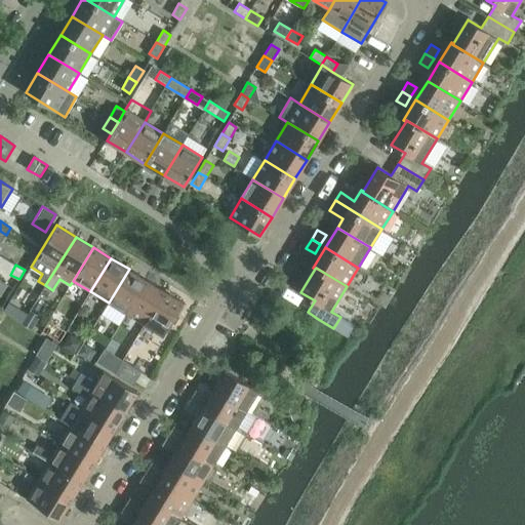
[(126,314),(147,280),(129,269),(109,303),(126,314)]
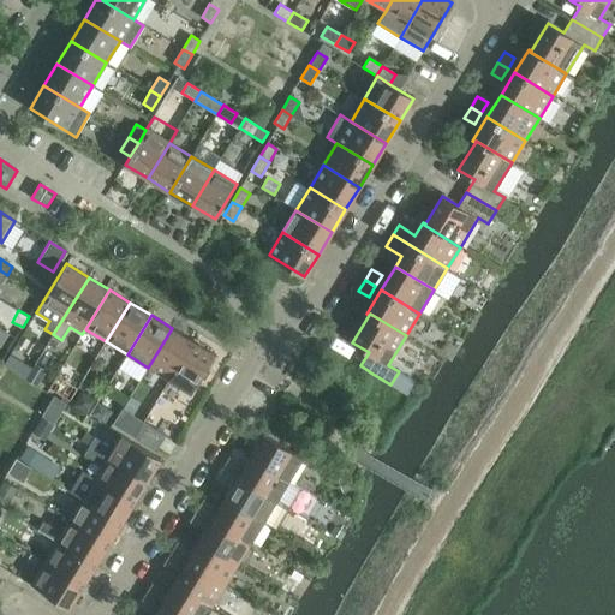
[(169,380),(193,341),(172,328),(148,368),(169,380)]
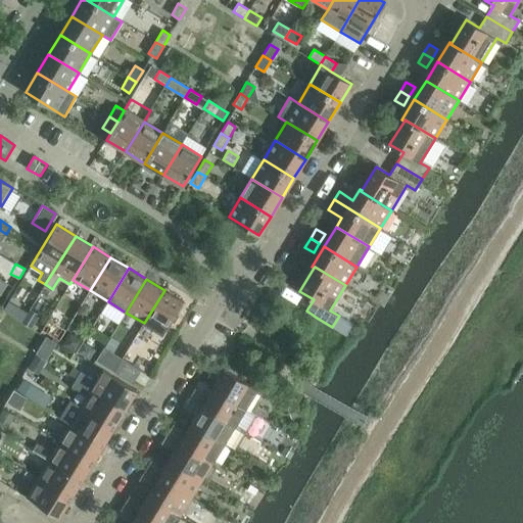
[(162,334),(183,301),(164,290),(144,323),(162,334)]
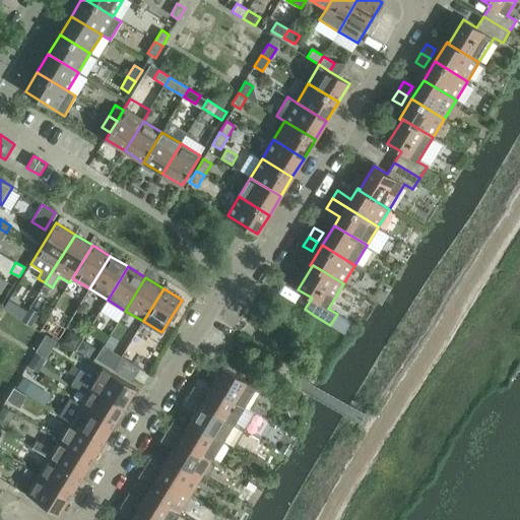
[(18,305),(12,315),(22,320),(27,311),(18,305)]
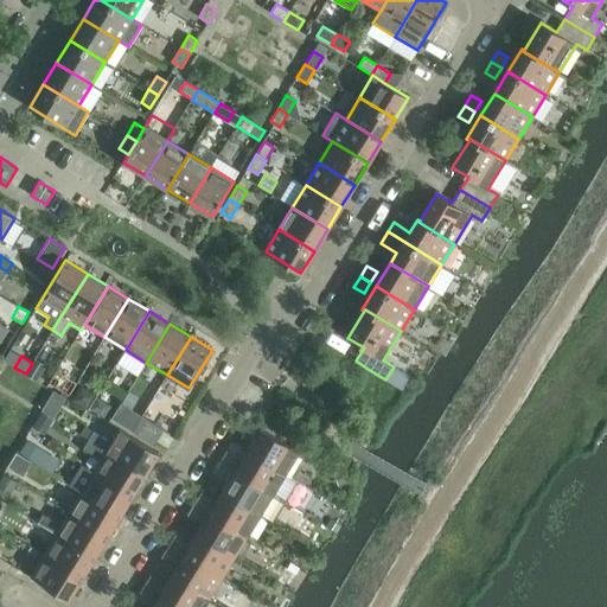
[(34,360),(26,375),(37,381),(45,366),(34,360)]
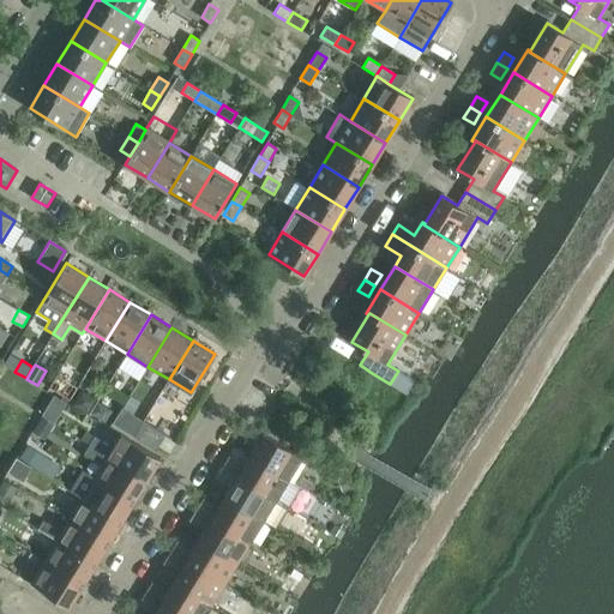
[(82,381),(61,369),(50,386),(71,398),(82,381)]
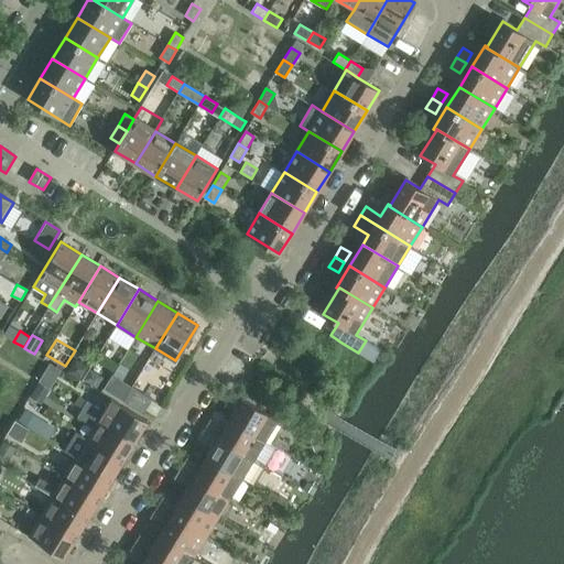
[(133,358),(141,346),(133,342),(126,354),(133,358)]
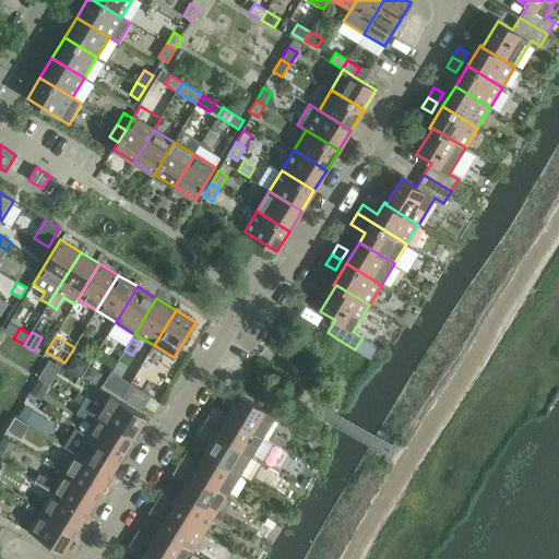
[(81,373),(87,361),(75,354),(69,366),(81,373)]
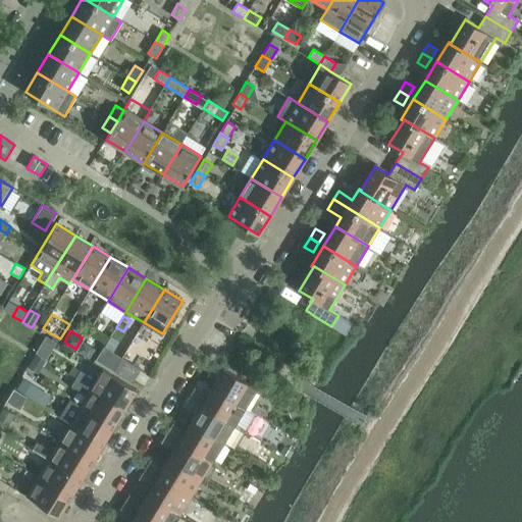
[(46,336),(36,353),(44,358),(54,342),(46,336)]
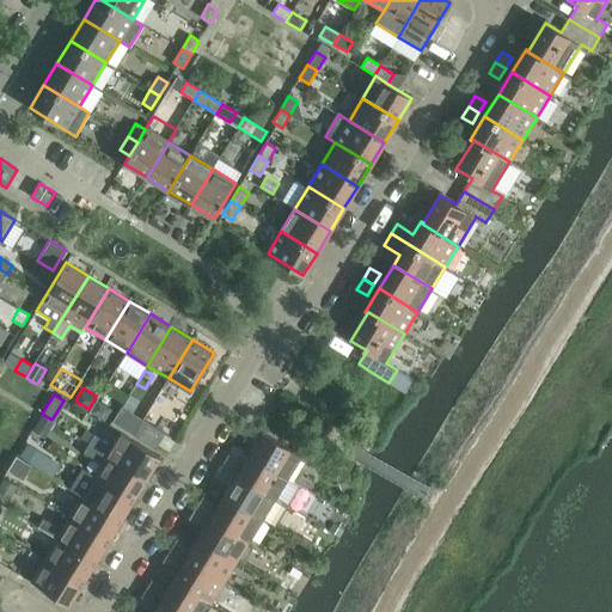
[(110,408),(98,401),(91,412),(103,420),(110,408)]
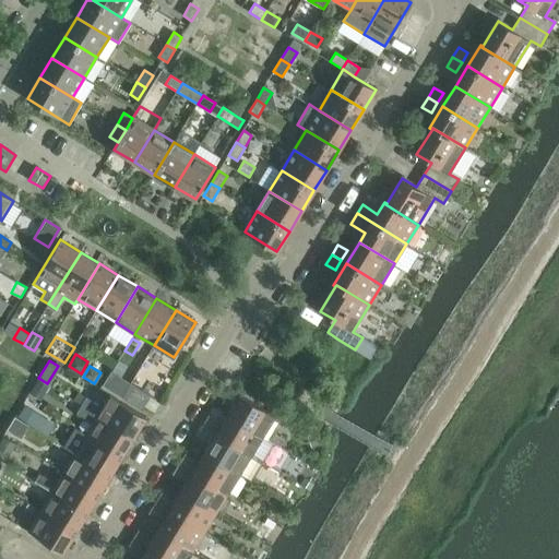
[(38,379),(30,392),(40,399),(48,385),(38,379)]
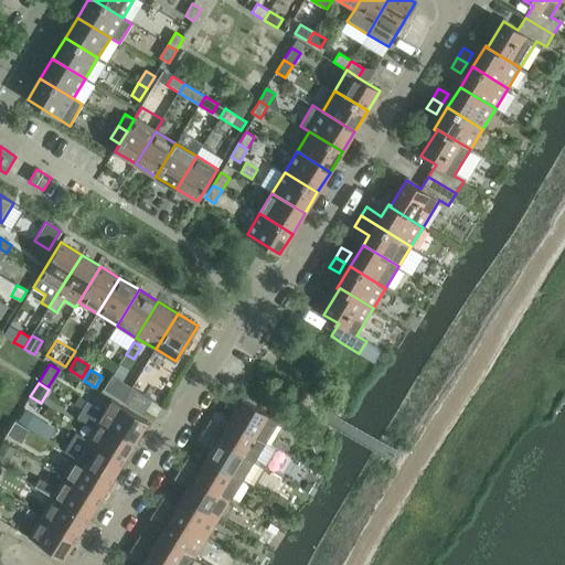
[(123,402),(144,414),(151,402),(131,390),(123,402)]
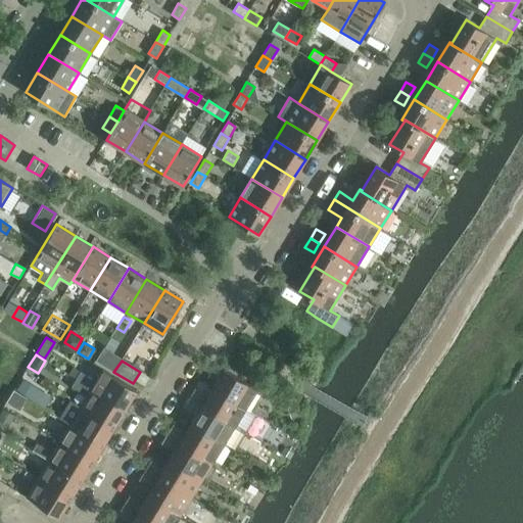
[(260,391),(225,369),(212,388),(246,409),(262,418),(267,411),(259,407),(260,391)]
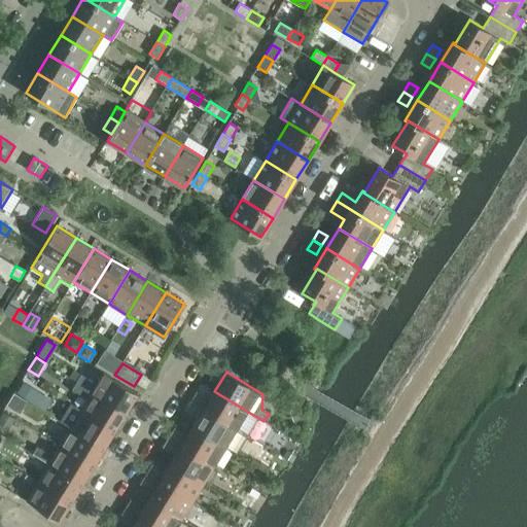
[(138,393),(104,373),(93,392),(127,412),(138,393)]
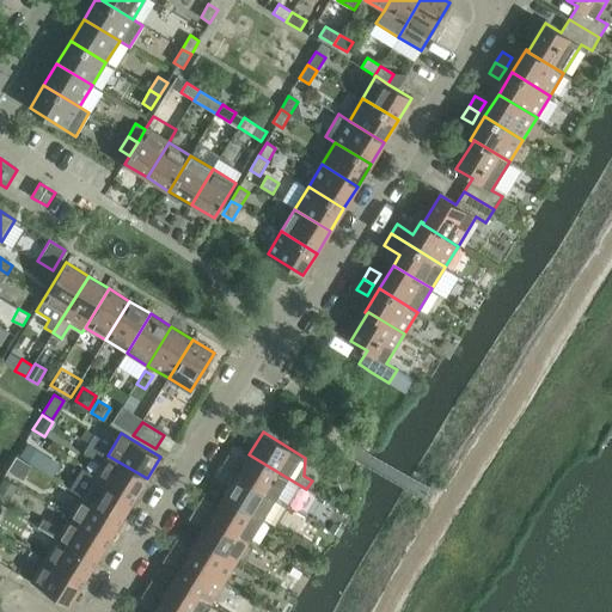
[(108,444),(95,435),(90,444),(103,452),(108,444)]
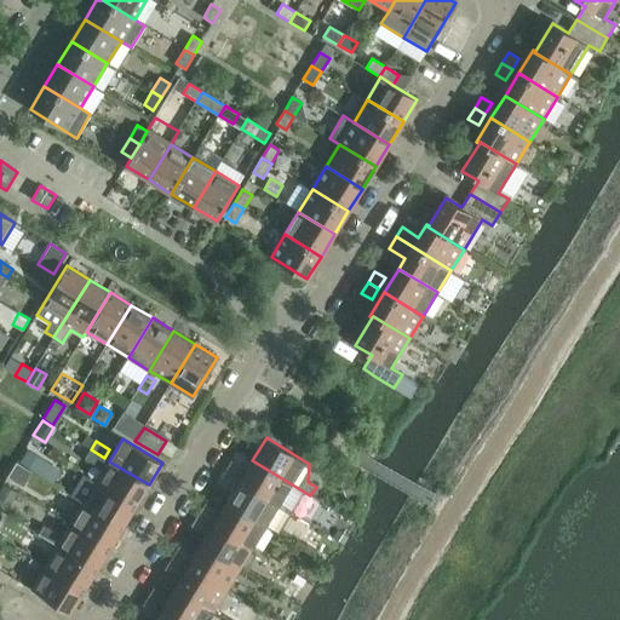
[(85,458),(99,466),(102,472),(96,482),(136,506),(149,484),(109,461),(104,458),(91,449),(85,458)]
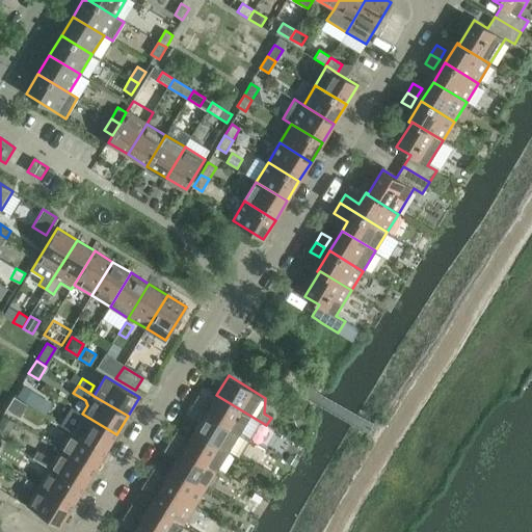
[(23,388),(17,398),(29,405),(35,395),(23,388)]
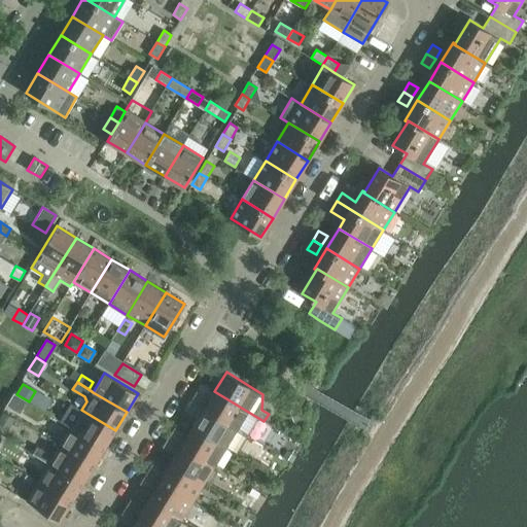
[(210,399),(197,391),(190,401),(237,429),(248,412),(214,391),(210,399)]
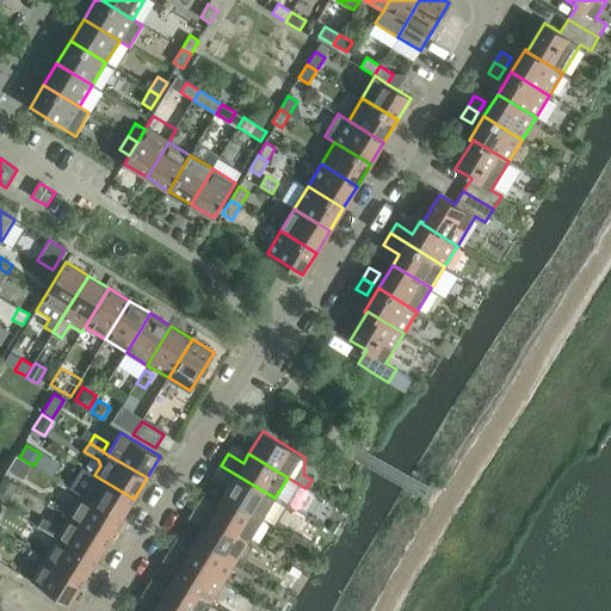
[(17,456),(7,470),(22,479),(31,464),(17,456)]
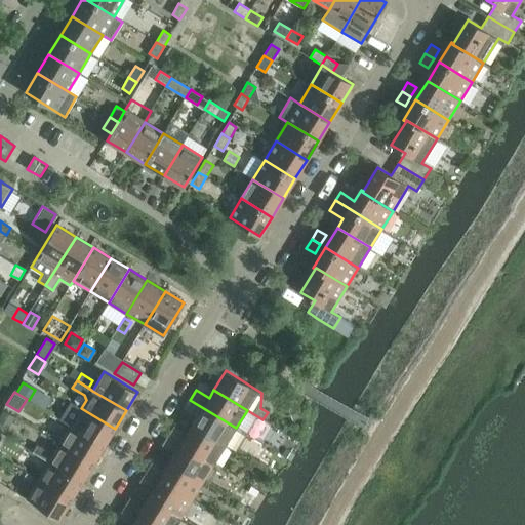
[(184,409),(197,417),(192,426),(226,446),(236,428),(190,400),(184,409)]
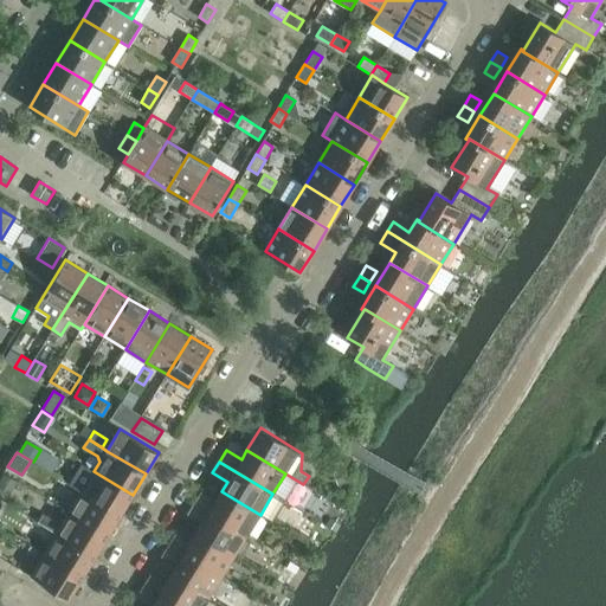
[(347,469),(334,474),(337,485),(350,479),(347,469)]
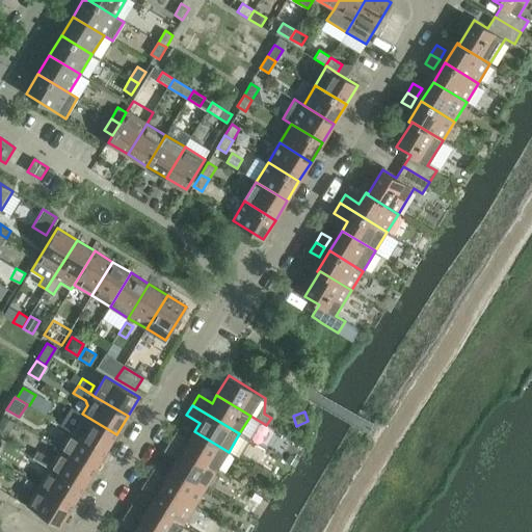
[(72,431),(105,452),(116,434),(82,414),(72,431)]
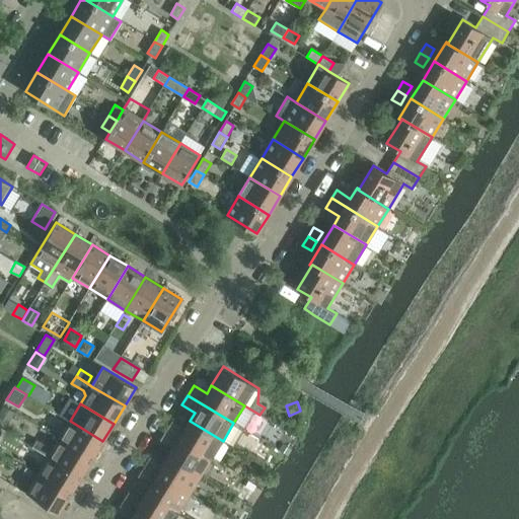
[(59,439),(92,459),(102,441),(70,421),(59,439)]
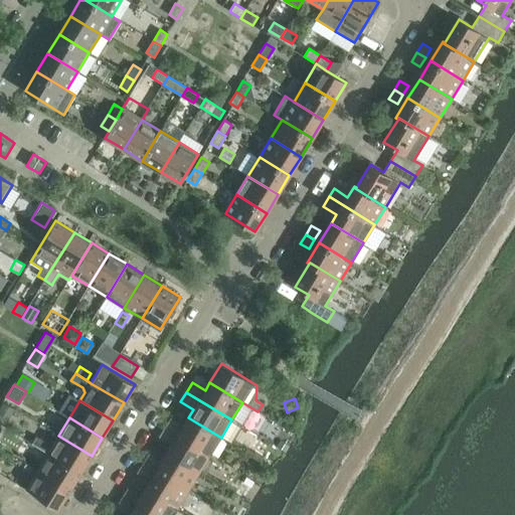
[(183,424),(171,417),(165,426),(210,455),(221,438),(188,417),(183,424)]
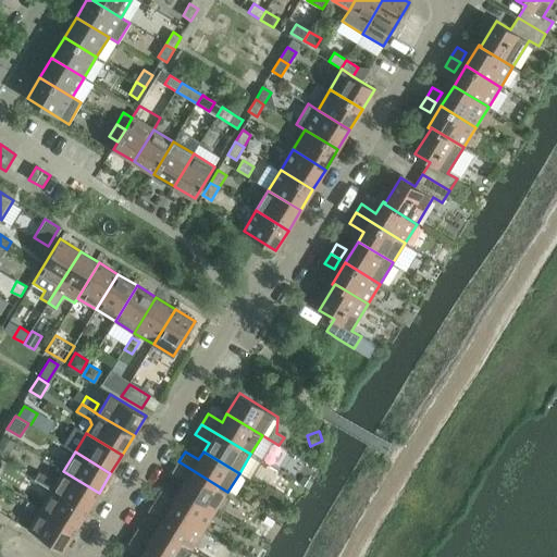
[(172,472),(186,481),(181,490),(215,511),(227,492),(178,461),(172,472)]
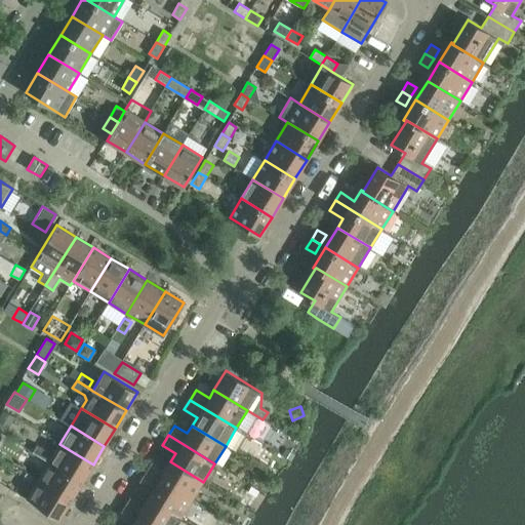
[(53,454),(37,445),(33,452),(49,461),(82,482),(93,465),(59,444),(53,454)]
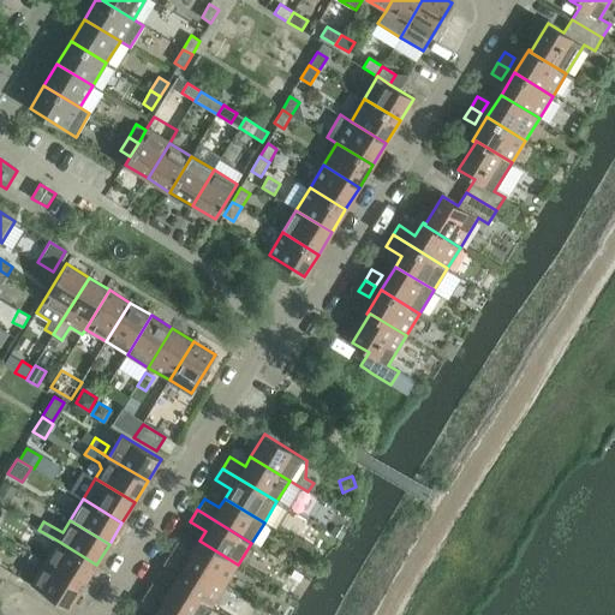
[(305,537),(300,544),(314,551),(321,539),(314,535),(305,537)]
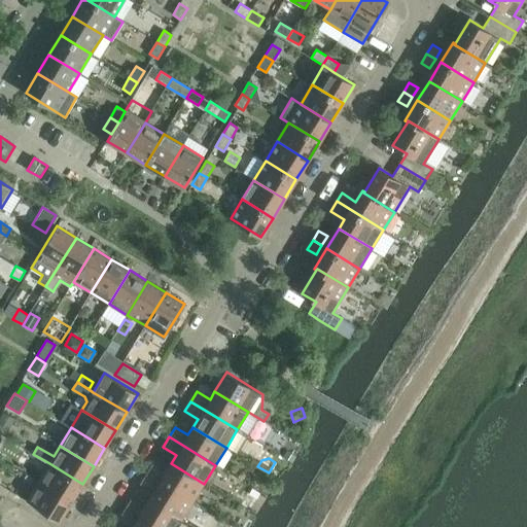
[(38,482),(71,501),(82,484),(49,463),(38,482)]
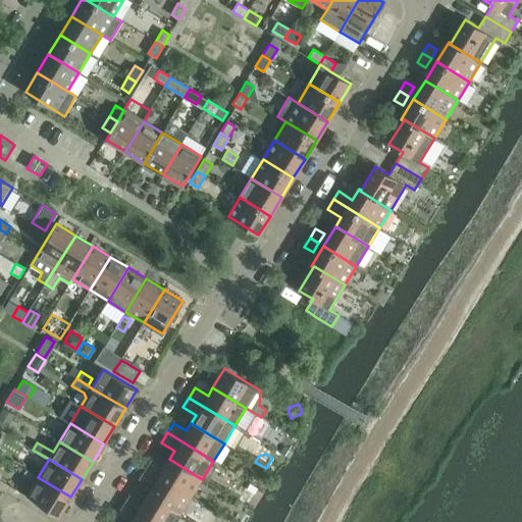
[(164,467),(151,460),(145,469),(191,498),(202,479),(169,459),(164,467)]
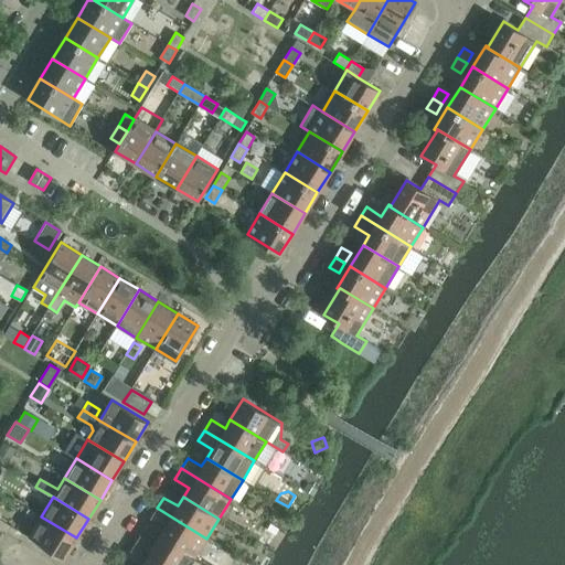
[(150,519),(164,526),(159,535),(195,557),(206,539),(157,508),(150,519)]
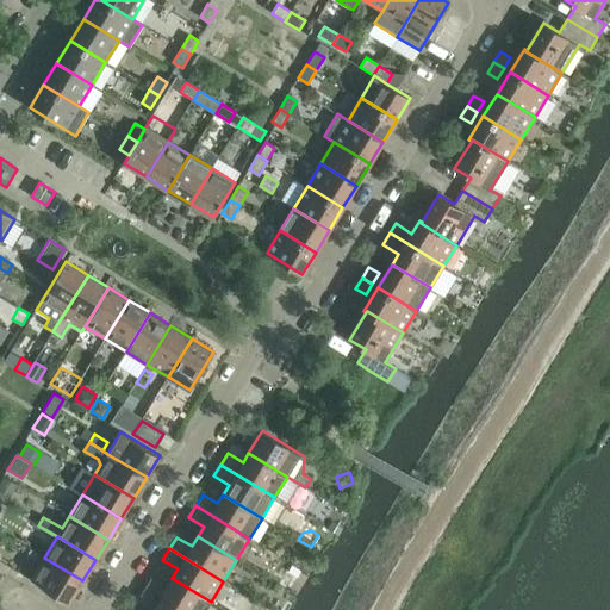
[(31,579),(69,603),(82,580),(44,558),(31,579)]
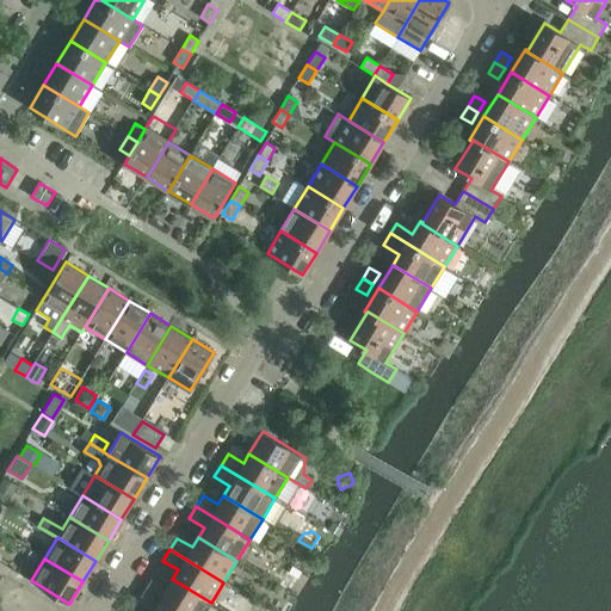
[(166,588),(152,579),(144,591),(177,610),(205,610),(211,603),(172,579),(166,588)]
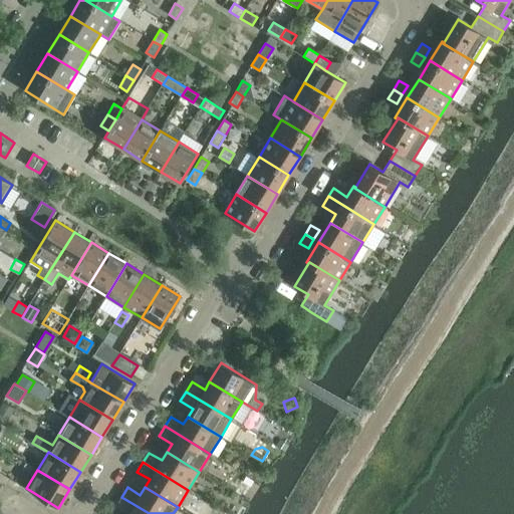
[(115,507),(126,513),(149,513),(121,497),(115,507)]
